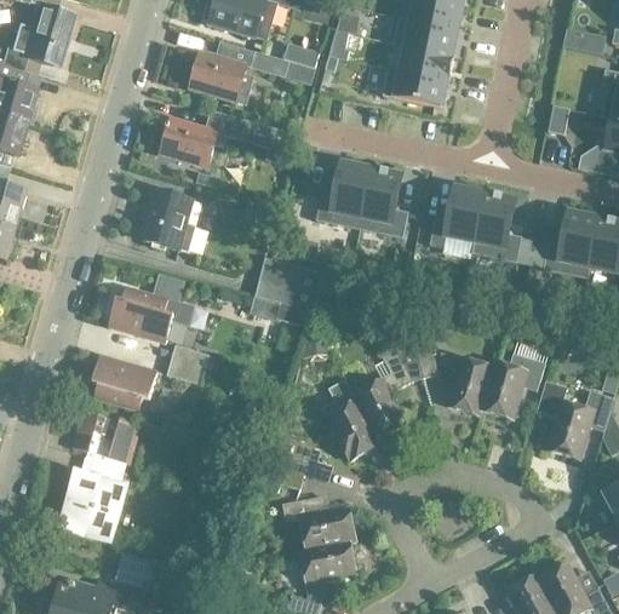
[(19,0),(38,6),(56,11),(59,0),(19,0)]
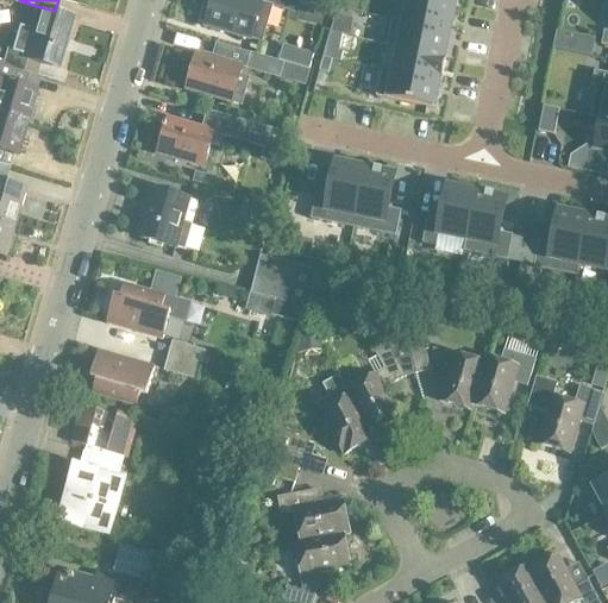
[(262,35),(271,2),(296,10),(299,0),(204,0),(199,16),(204,18),(204,20),(249,33),(249,31),(262,35)]
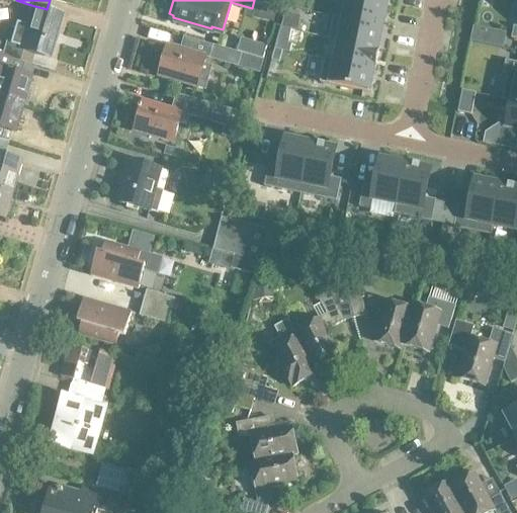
[(345,0),(342,13),(382,21),(386,0),(345,0)]
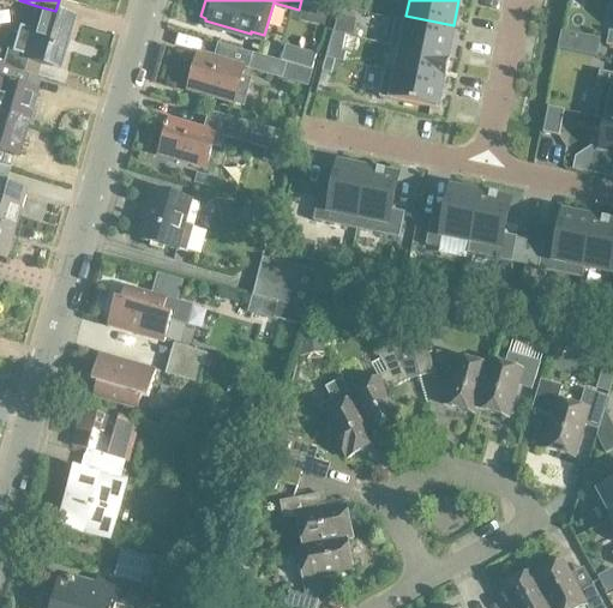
[(71,16),(55,11),(37,6),(22,56),(56,66),(71,16)]
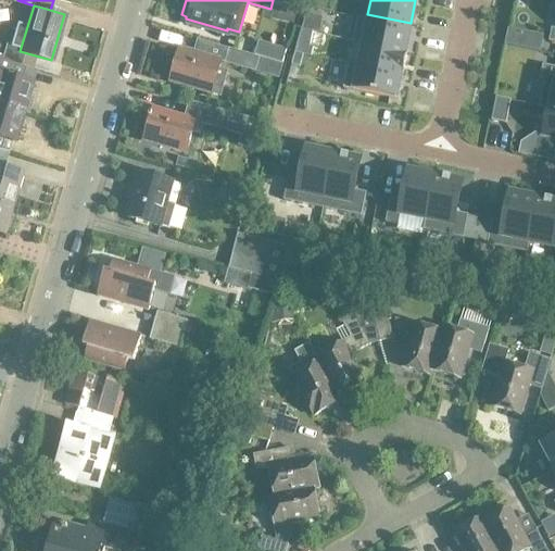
[(305,10),(301,25),(312,27),(318,28),(323,13),(305,10)]
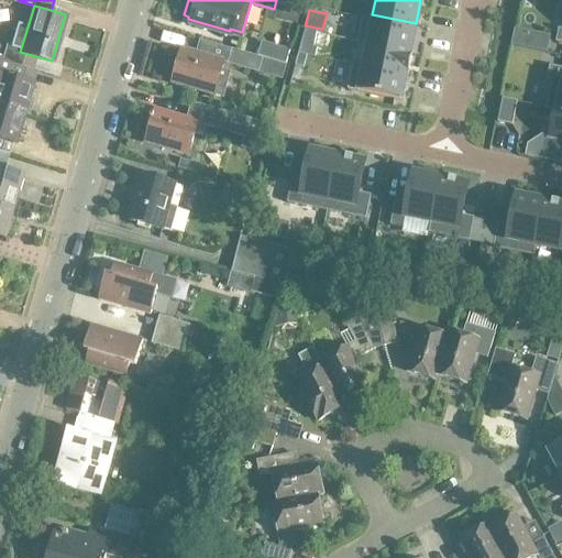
[(367,37),(411,46),(416,23),(372,14),(367,37)]
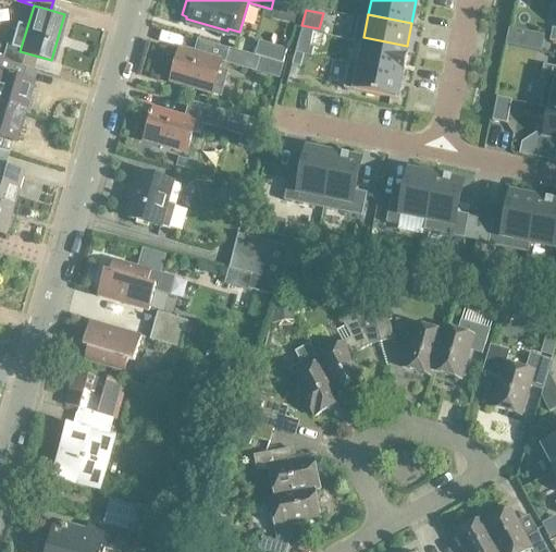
[(307,36),(298,34),(295,46),(304,48),(307,36)]
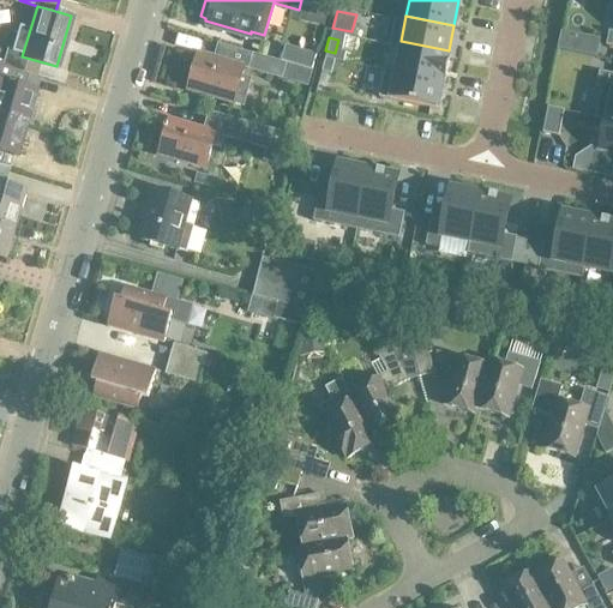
[(396,65),(444,77),(449,50),(401,41),(396,65)]
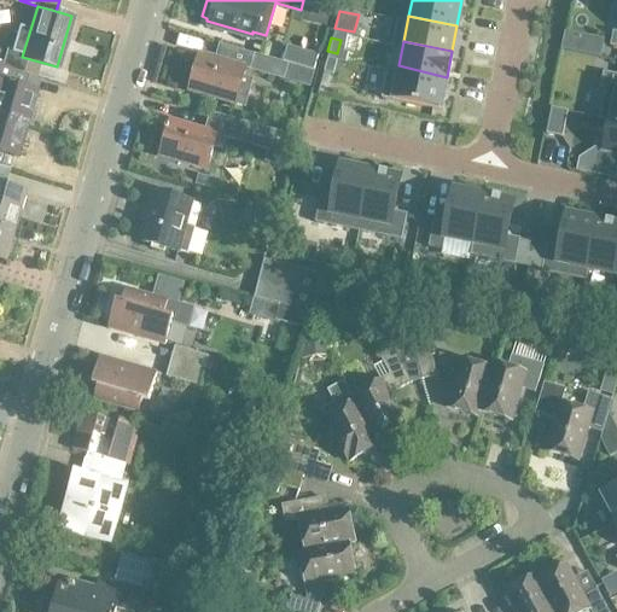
[(318,50),(296,42),(291,59),(313,65),(318,50)]
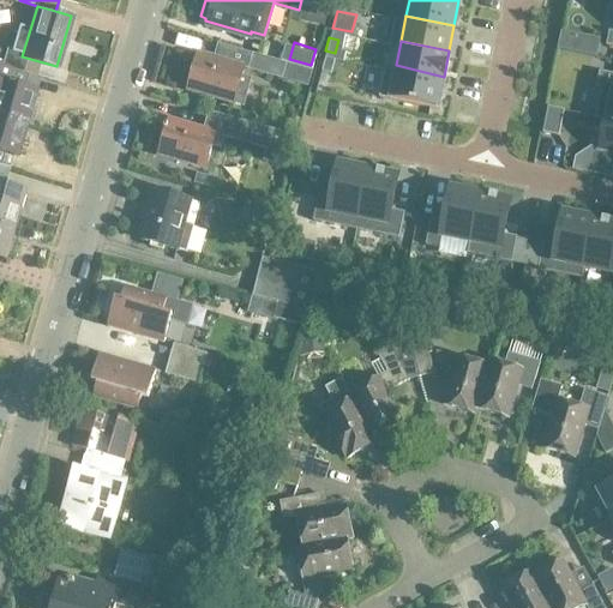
[(252,48),(247,66),(281,76),(287,58),(252,48)]
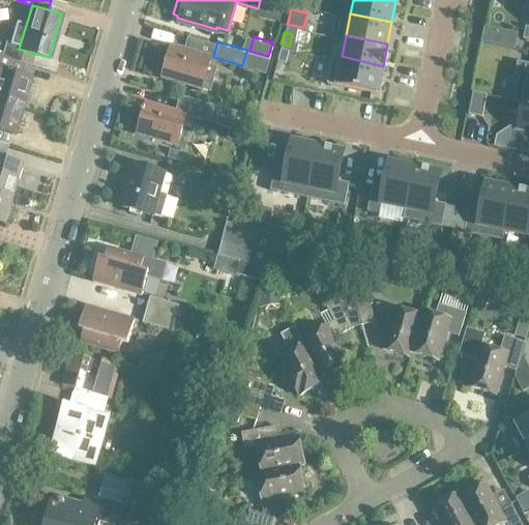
[(162,74),(202,85),(209,88),(216,63),(208,61),(210,55),(210,54),(183,47),(171,42),(162,74)]
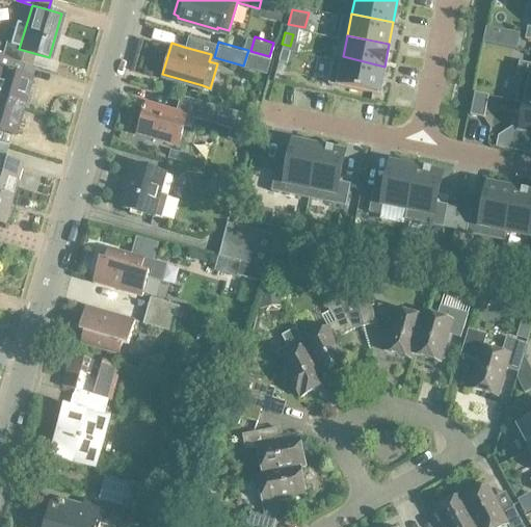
[(290,46),(282,44),(280,55),(288,57),(290,46)]
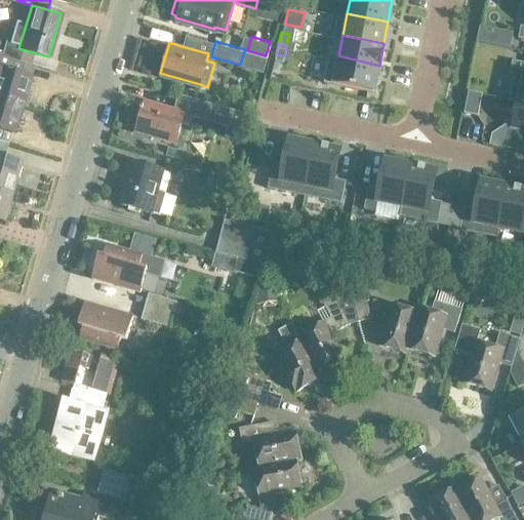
[(0,92),(23,101),(30,77),(21,75),(25,62),(0,53),(0,92)]
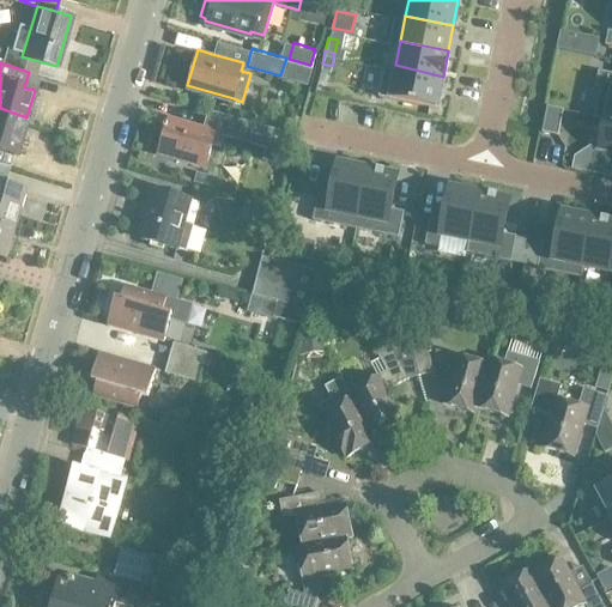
[(395,65),(389,93),(437,103),(443,77),(395,65)]
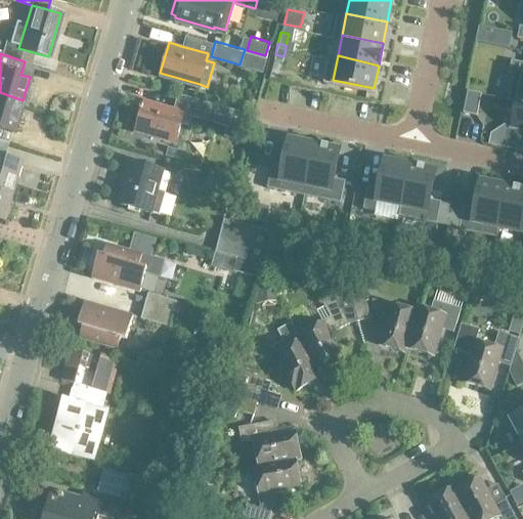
[(513,71),(507,96),(516,98),(517,96),(522,97),(522,58),(512,56),(509,70),(513,71)]
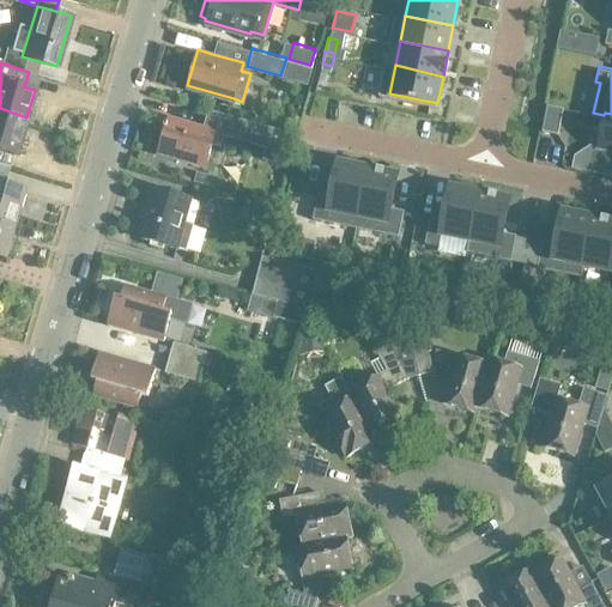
[(561,104),(546,101),(540,127),(556,129),(561,104)]
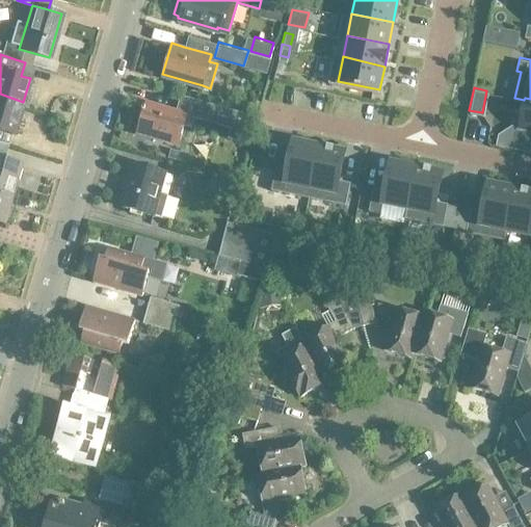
[(180,93),(176,108),(145,100),(137,131),(177,142),(183,123),(191,125),(193,115),(231,125),(235,108),(180,93)]
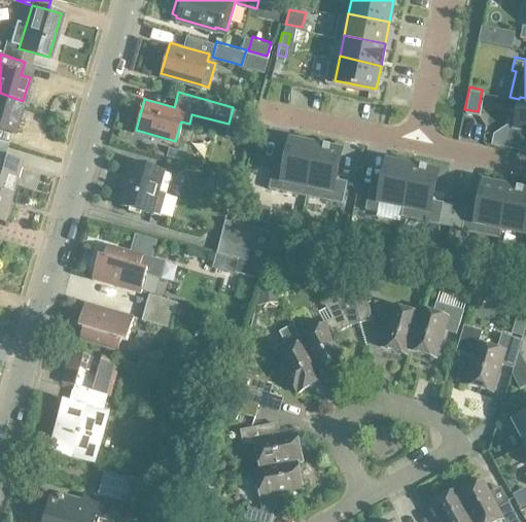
[(0,128),(13,133),(23,101),(0,93),(0,128)]
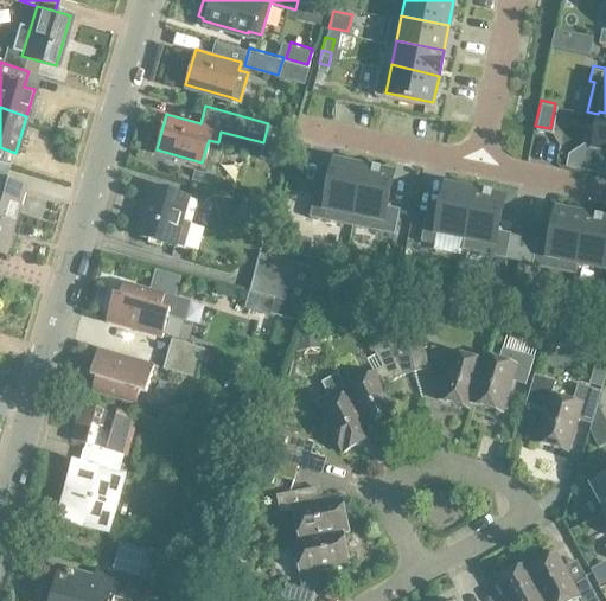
[(598,114),(592,142),(605,145),(605,113),(599,112),(598,114)]
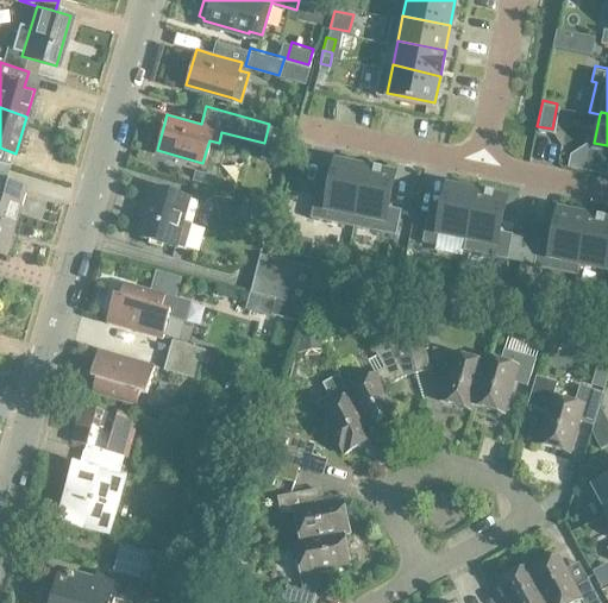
[(314,189),(308,214),(351,224),(364,162),(336,156),(327,192),(314,189)]
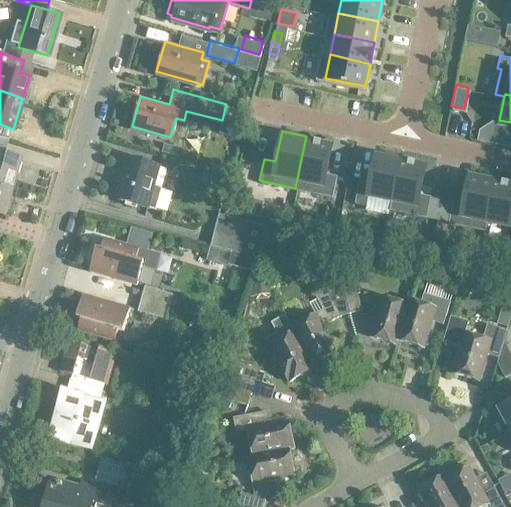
[(320,141),(321,139),(306,136),(295,188),(331,195),(336,174),(324,172),(331,143),(320,141)]
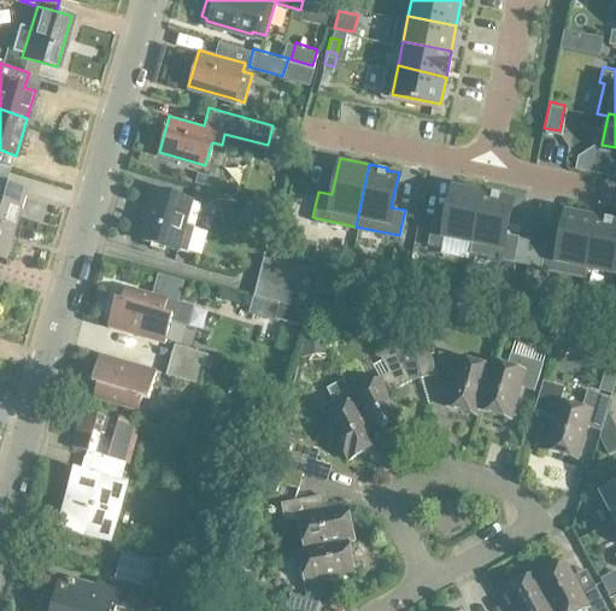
[(426,241),(439,244),(441,233),(470,239),(471,239),(482,188),(453,182),(445,218),(432,216),(426,241)]
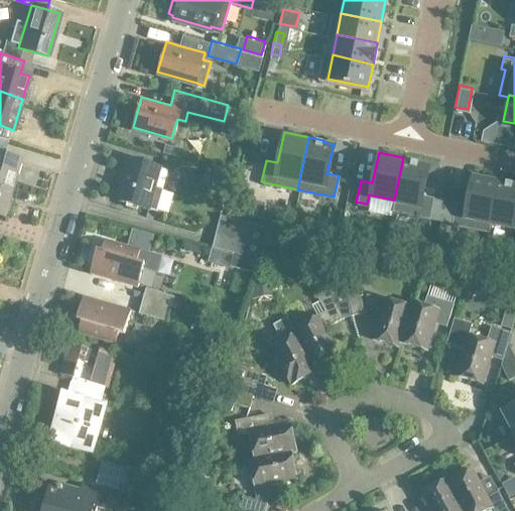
[(0,179),(10,183),(17,159),(0,153),(0,179)]
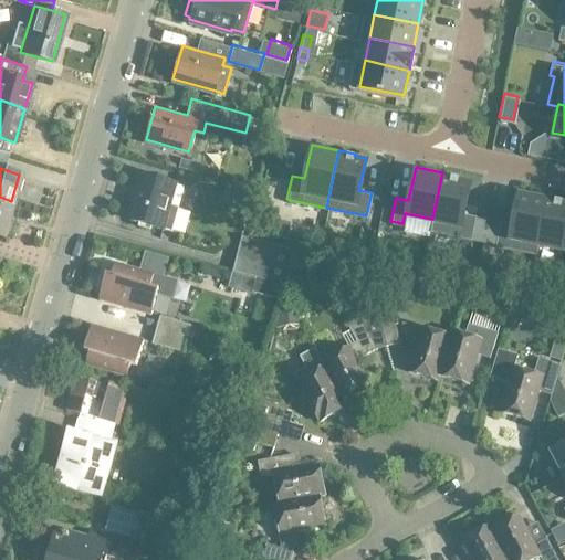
[(137,169),(133,188),(135,188),(127,217),(163,226),(163,224),(171,228),(178,203),(170,201),(176,180),(137,169)]
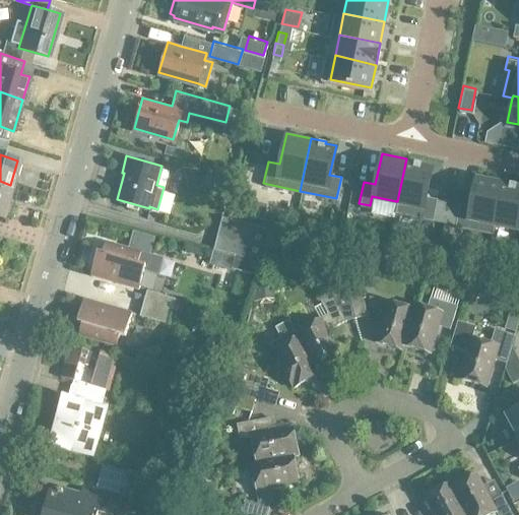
[(425,195),(431,167),(420,164),(420,162),(406,158),(397,201),(396,201),(394,211),(432,219),(437,197),(425,195)]
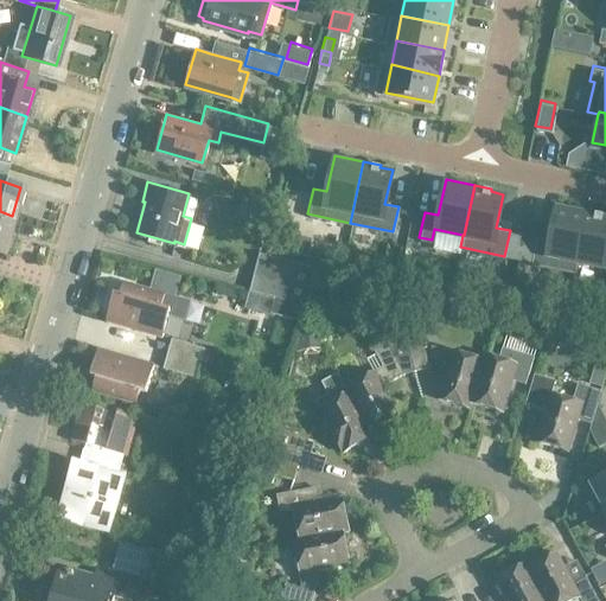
[(237,211),(269,218),(274,200),(242,192),(237,211)]
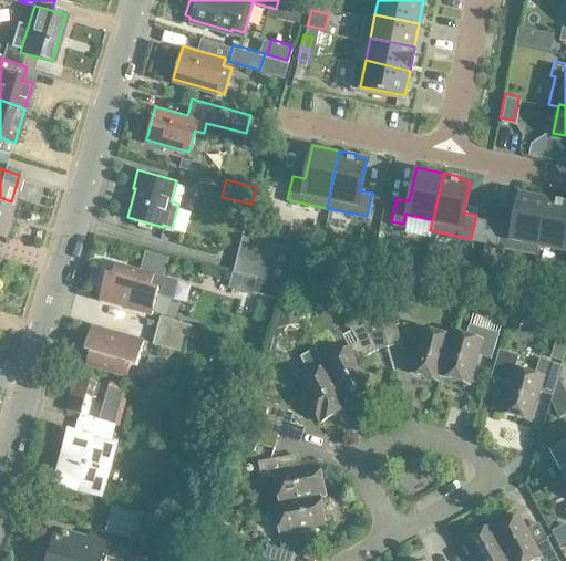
[(501,220),(495,243),(536,252),(538,242),(537,242),(547,196),(520,189),(513,222),(501,220)]
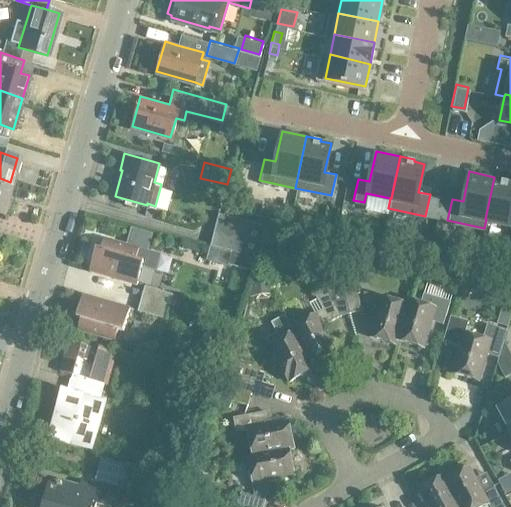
[(508,180),(494,177),(485,219),(486,219),(510,224),(510,217),(510,182),(508,182),(508,180)]
